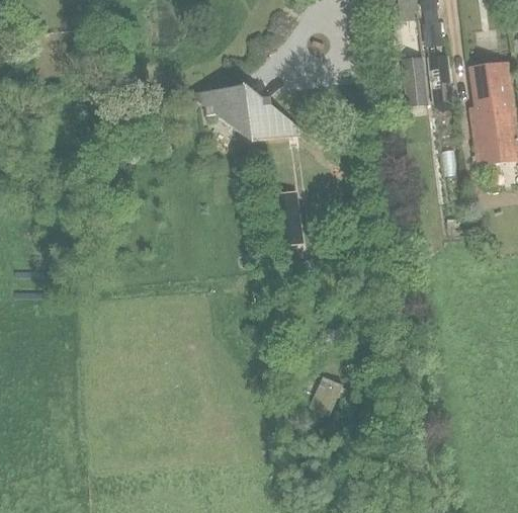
[(398,0),(400,20),(414,19),(412,0),(398,0)]
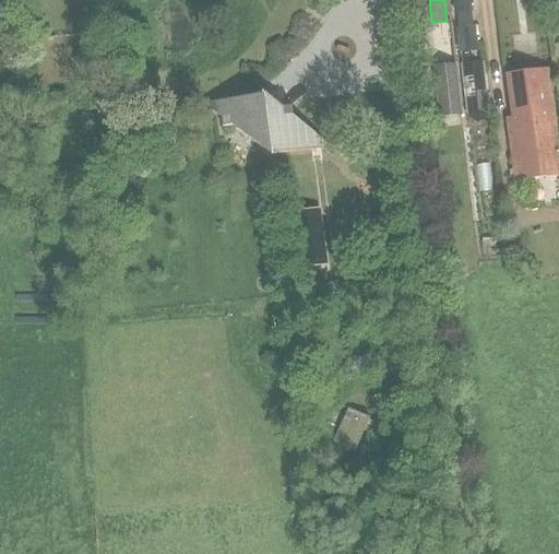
[(453,0),(454,9),(470,7),(468,0),(453,0)]
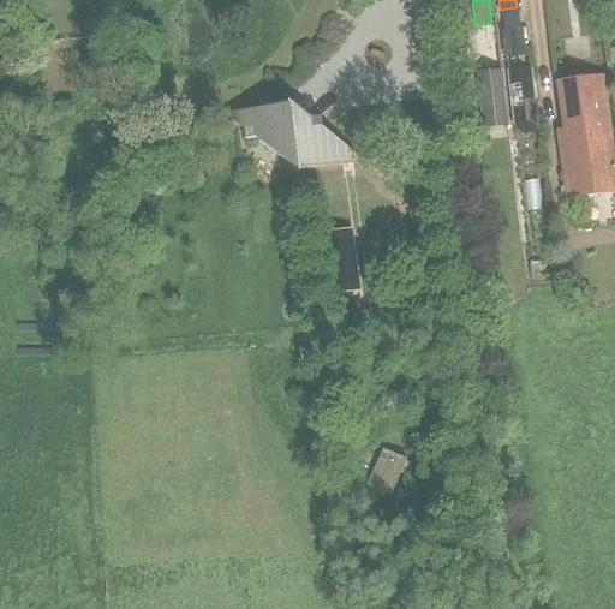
[(453,46),(467,45),(464,10),(449,11),(453,46)]
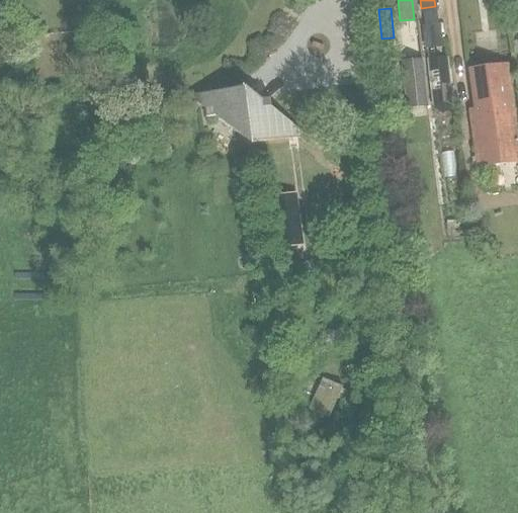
[(433,102),(451,101),(446,54),(428,56),(433,102)]
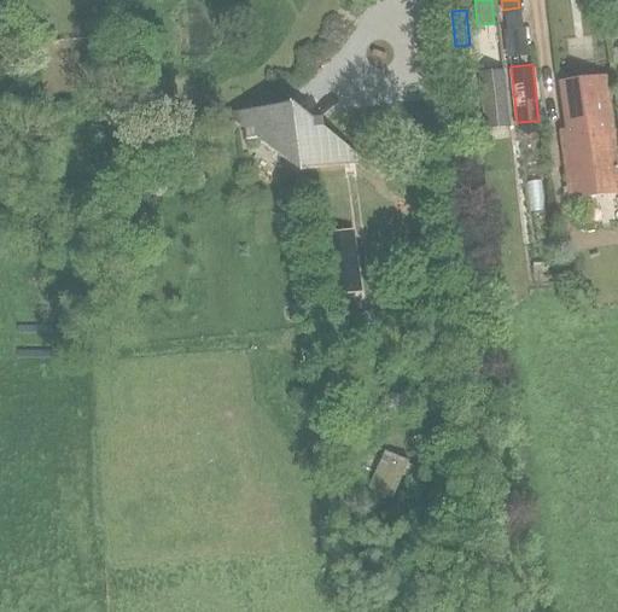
[(484,126),(508,123),(502,68),(478,70),(484,126)]
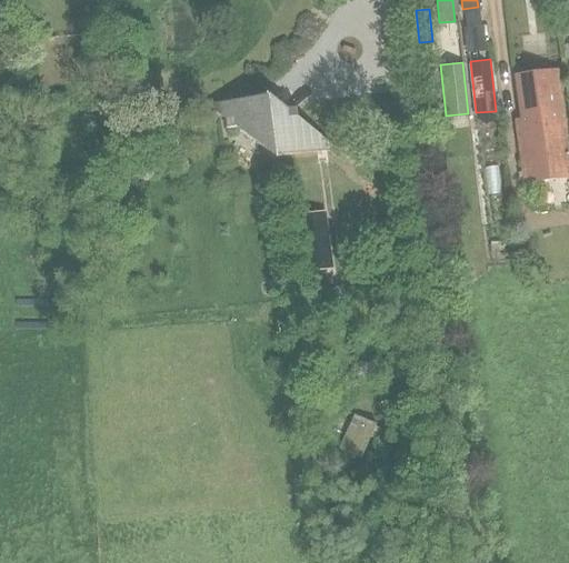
[(523,181),(568,173),(568,154),(557,69),(515,74),(520,118),(515,119),(523,181)]
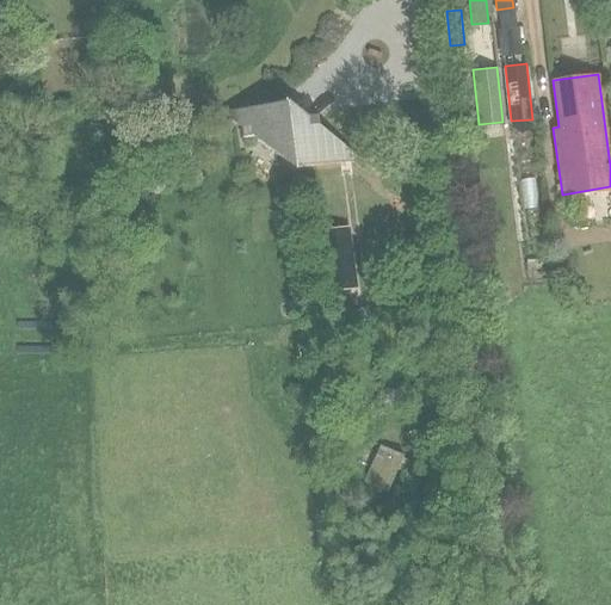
[(224,110),(202,93),(201,94),(242,124),(244,137),(258,136),(295,166),(356,158),(378,174),(380,173),(318,127),(318,115),(304,117),(285,100),(224,110)]
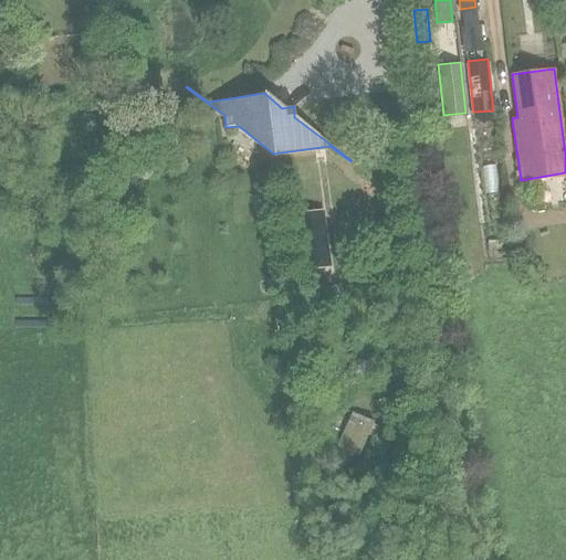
[(352,412),(337,445),(362,455),(370,435),(375,437),(380,426),(375,424),(376,422),(352,412)]
